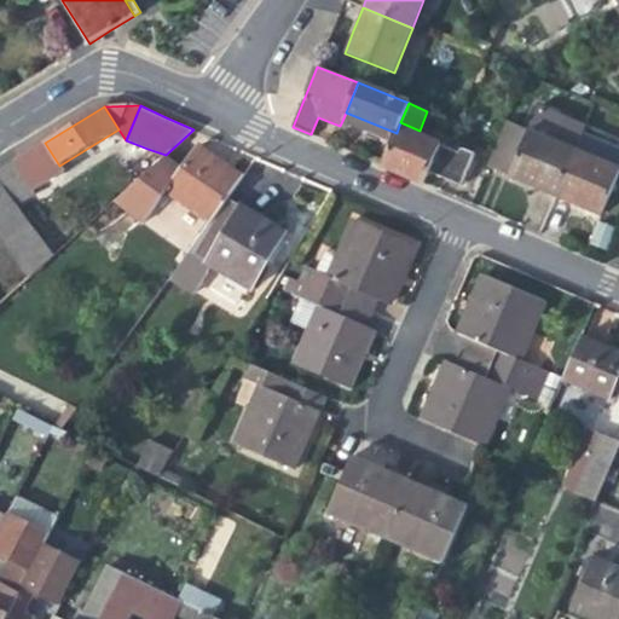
[(342,121),(383,138),(386,132),(395,137),(397,133),(346,113),(342,121)]
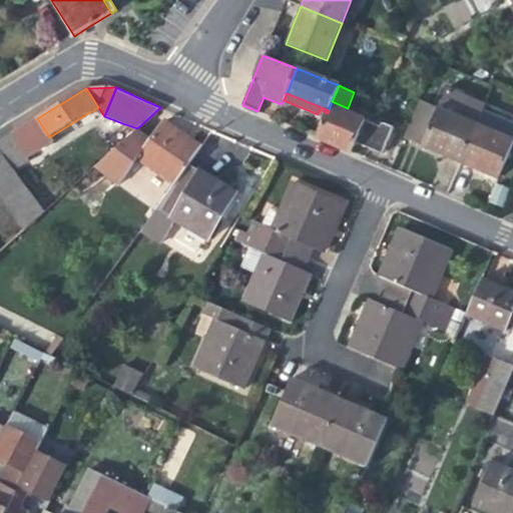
[(443,154),(461,162),(483,110),(445,93),(423,146),(443,154)]
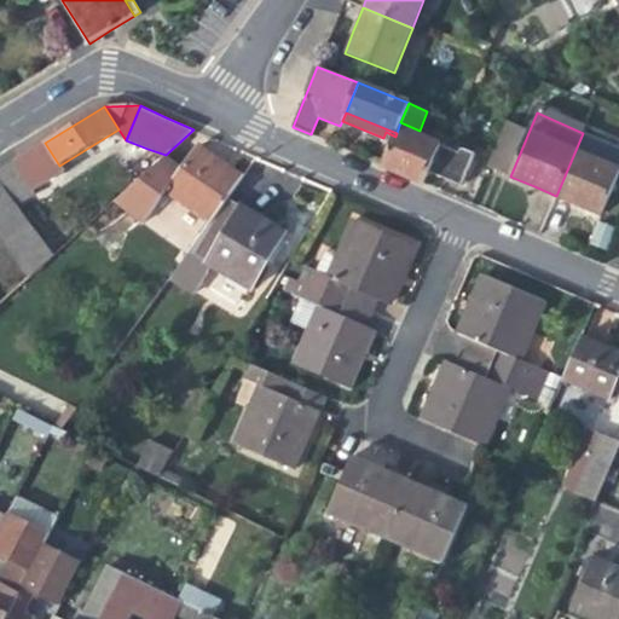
[(426,184),(431,172),(441,144),(443,140),(420,131),(400,122),(397,133),(395,137),(391,148),(383,166),(411,178),(426,184)]
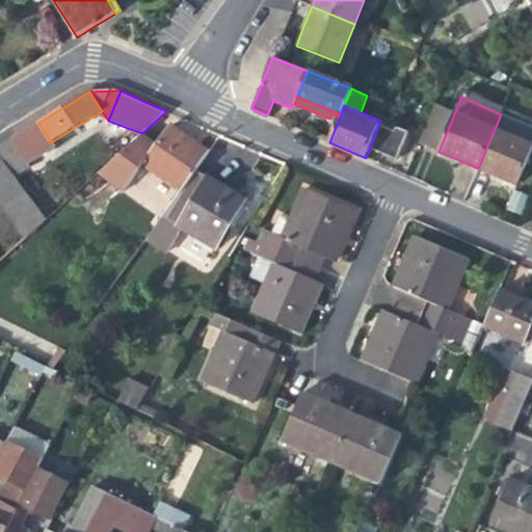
[(102,111),(78,126),(84,135),(108,121),(102,111)]
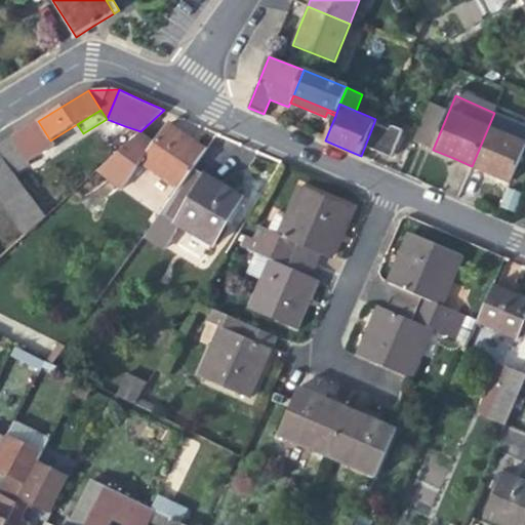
[(323,121),(331,125),(335,116),(327,112),(325,117),(323,121)]
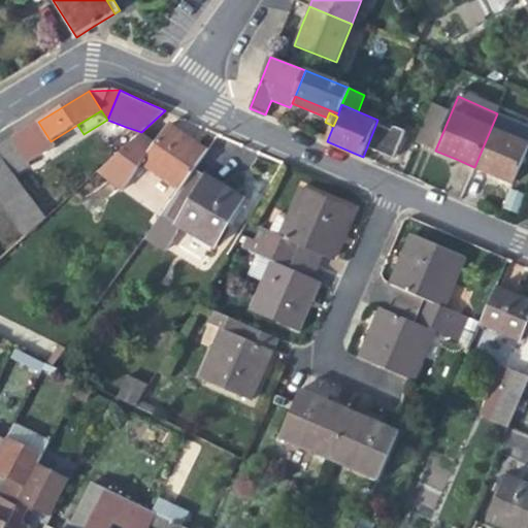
[(527,147),(527,126),(497,113),(474,167),(493,175),(513,184),(527,147)]
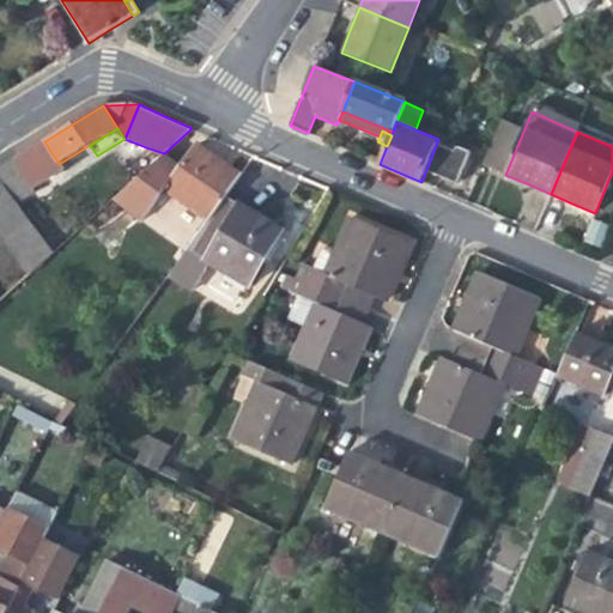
[(59,164),(44,141),(13,161),(31,189),(62,170),(59,164)]
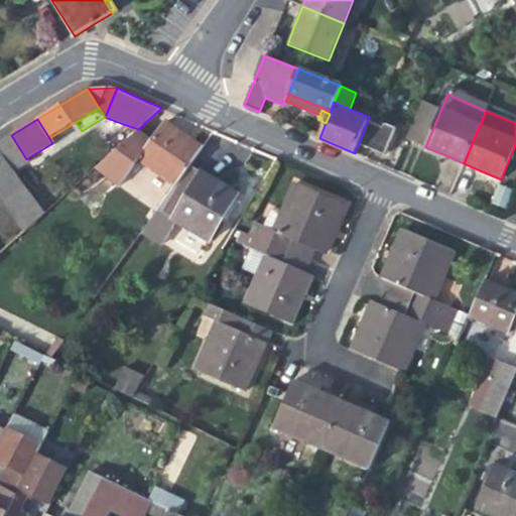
[(383,126),(368,120),(359,143),(374,149),(383,126)]
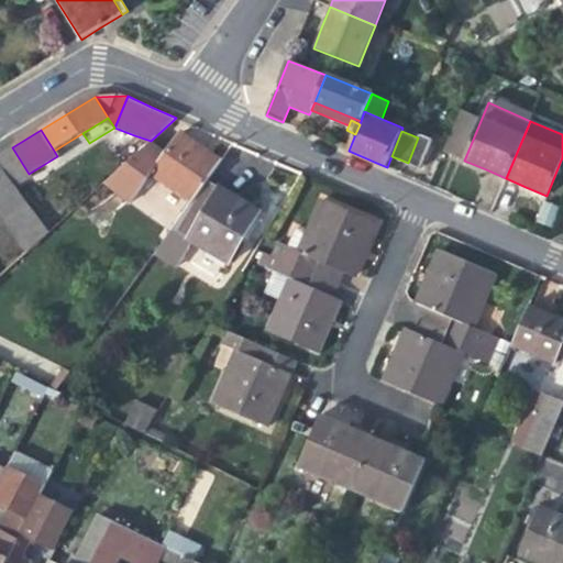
[(181,133),(168,153),(153,175),(192,201),(208,179),(221,161),(201,146),(181,133)]
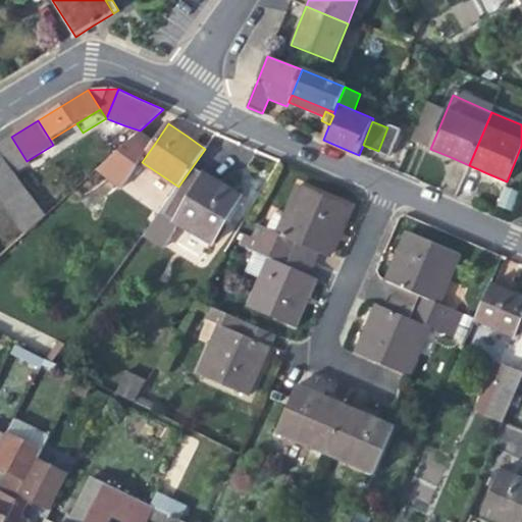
[(389,123),(387,127),(378,151),(389,156),(401,128),(389,123)]
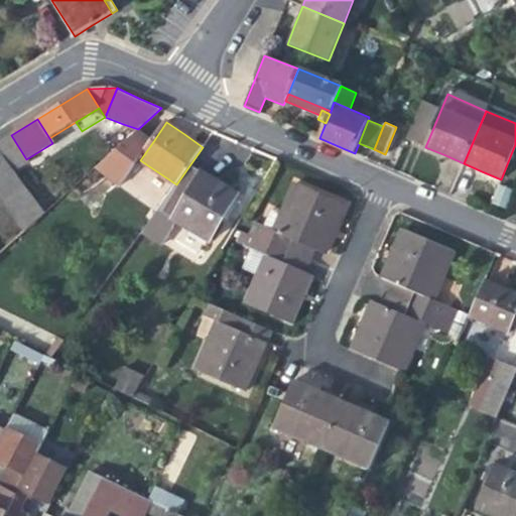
[(113,151),(138,129),(123,124),(105,141),(113,151)]
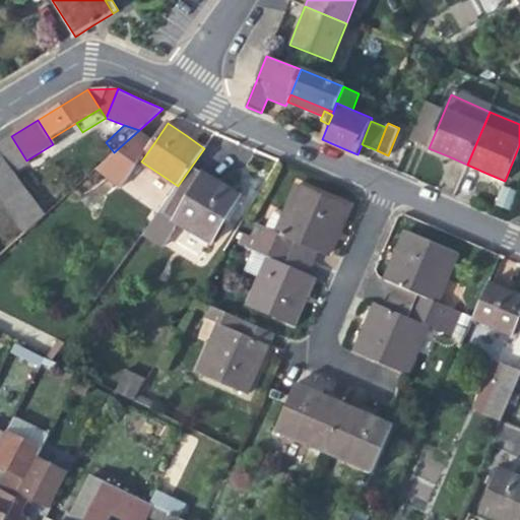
[(141,161),(155,141),(139,130),(114,152),(95,170),(123,188),(141,161)]
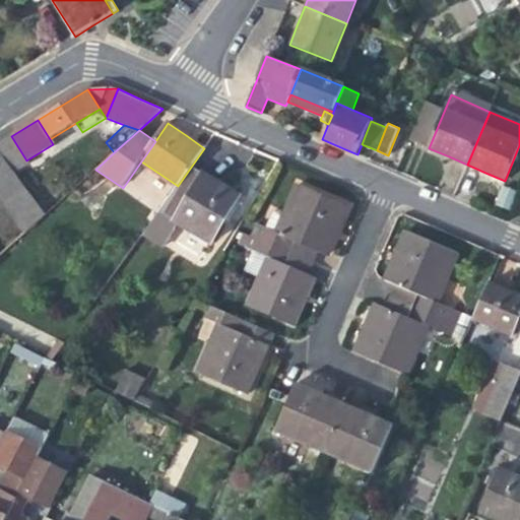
[(28,164),(26,160),(11,136),(0,142),(0,151),(15,173),(28,164)]
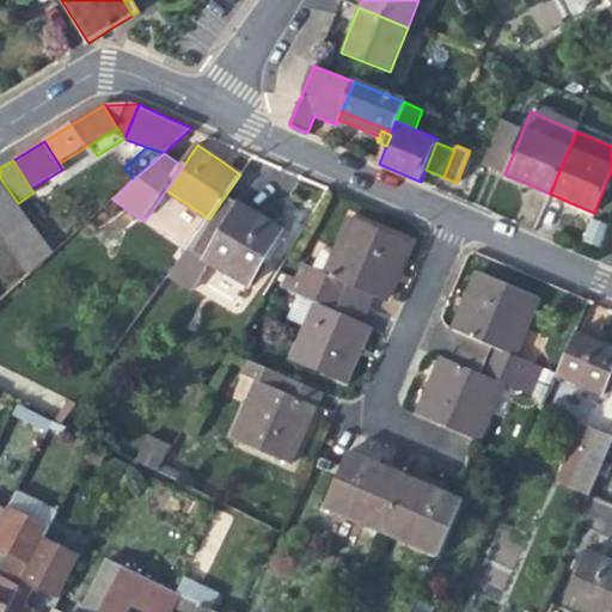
[(18,203),(0,178),(0,236),(29,274),(54,252),(35,226),(18,203)]
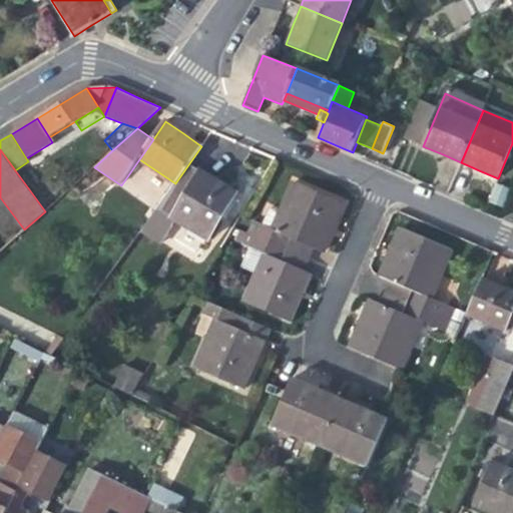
[(156,208),(174,220),(206,240),(235,193),(215,180),(189,163),(175,183),(156,208)]
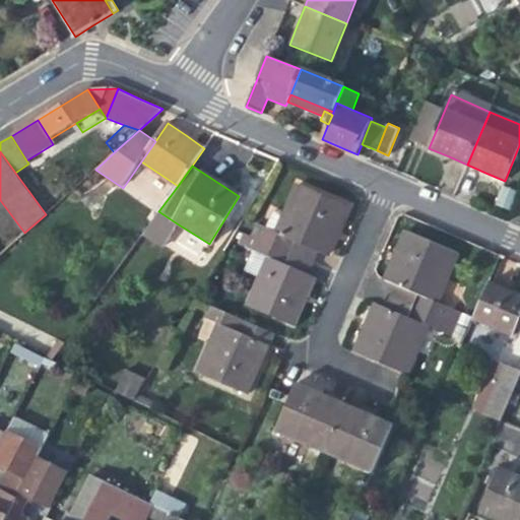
[(44,182),(29,192),(46,214),(59,201),(44,182)]
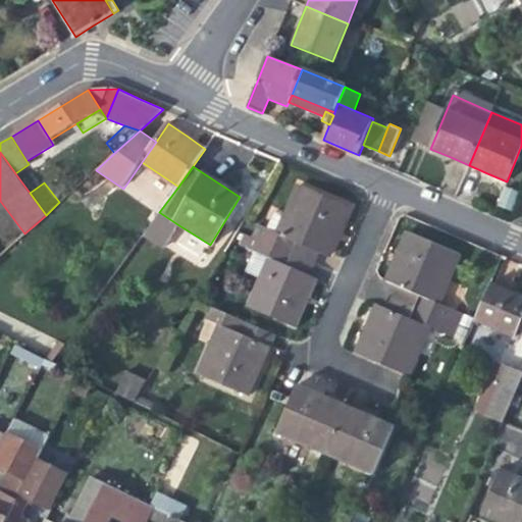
[(276,235),(319,253),(327,257),(340,230),(349,208),(298,186),(283,218),(276,235)]
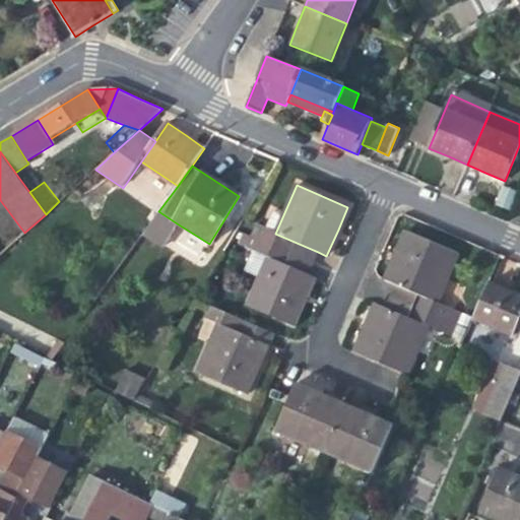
[(496,205),(510,210),(517,192),(504,187),(496,205)]
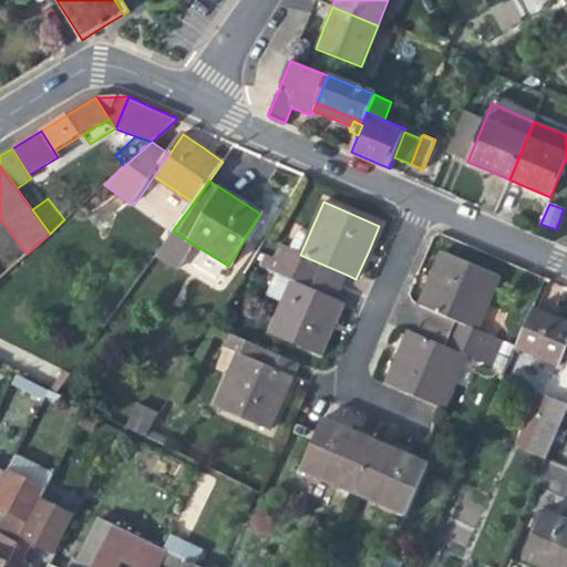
[(177,268),(193,244),(173,230),(155,255),(177,268)]
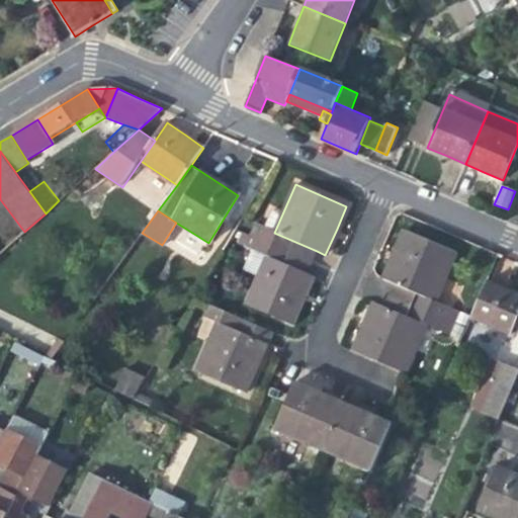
[(271,212),(264,229),(274,233),(281,217),(271,212)]
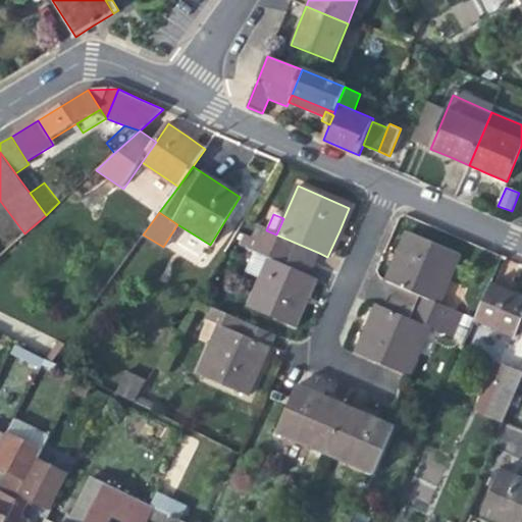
[(314,265),(319,253),(276,235),(266,230),(257,226),(252,238),(314,265)]
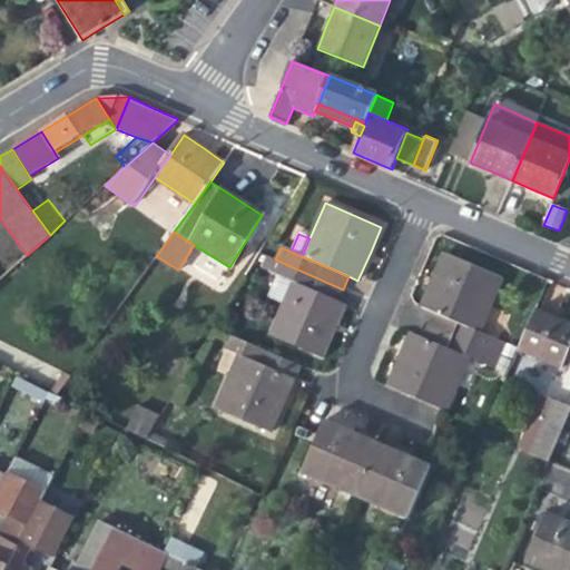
[(425,308),(459,323),(475,330),(498,277),(448,255),(435,283),(425,308)]
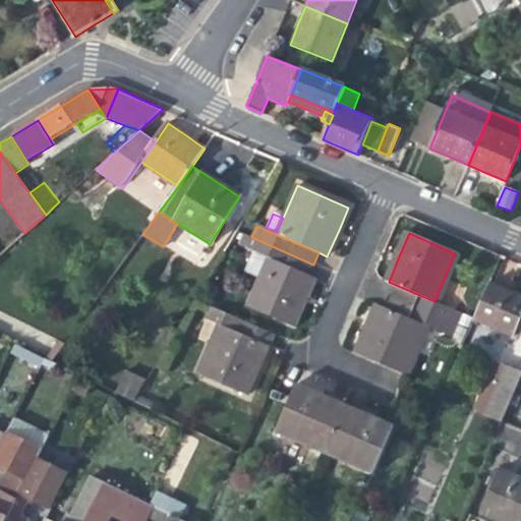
[(267,257),(308,276),(313,265),(251,237),(246,248),(267,257)]
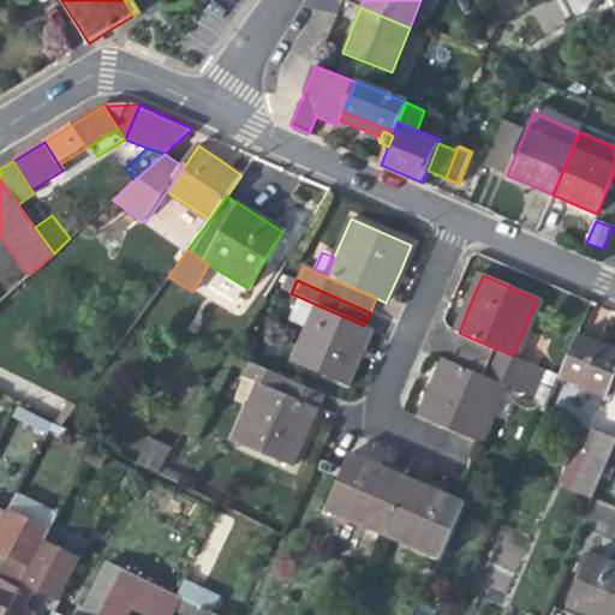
[(374,329),(364,326),(315,304),(290,362),(348,387),(362,358),(374,329)]
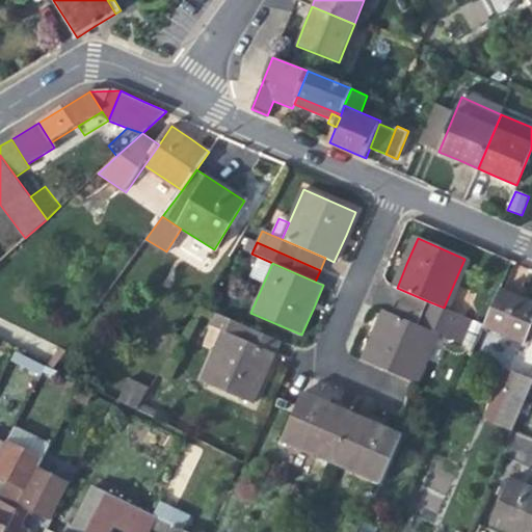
[(498,289),(482,325),(525,343),(531,325),(531,303),(521,299),(498,289)]
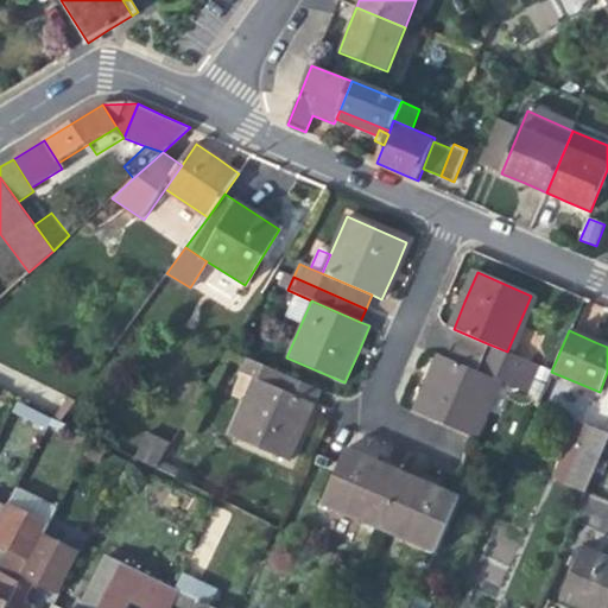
[(507,352),(489,344),(483,358),(534,380),(540,366),(507,352)]
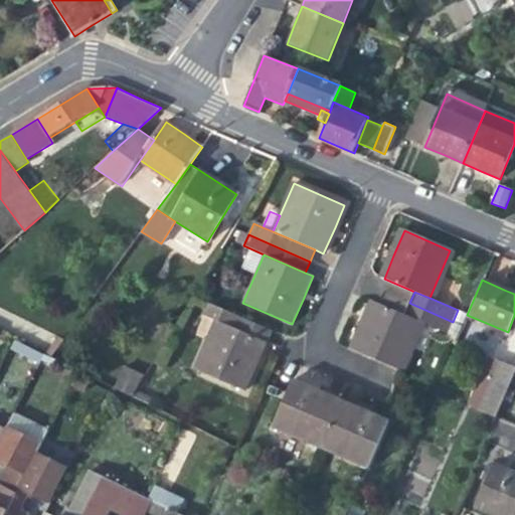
[(216,321),(233,328),(238,317),(192,297),(185,308),(216,321)]
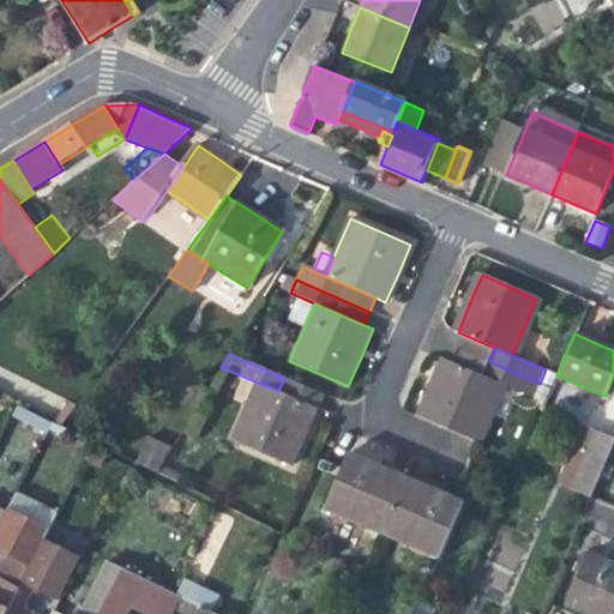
[(506,385),(482,375),(444,359),(431,387),(417,417),(475,441),(480,444),(506,385)]
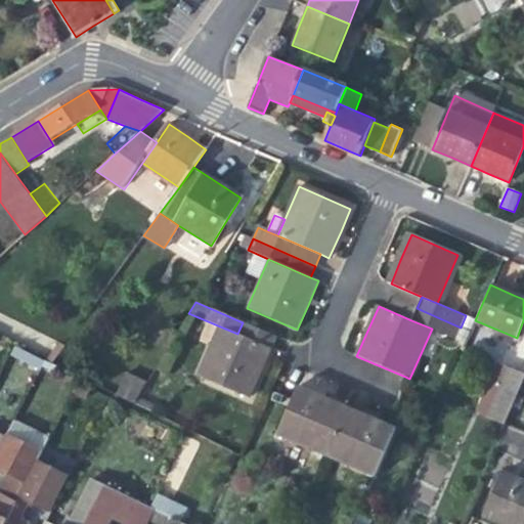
[(417,308),(411,320),(432,329),(455,339),(461,328),(417,308)]
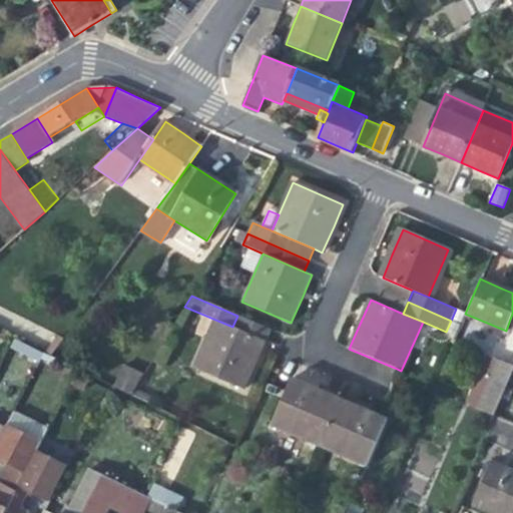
[(272,330),(237,316),(232,327),(264,340),(267,342),(272,330)]
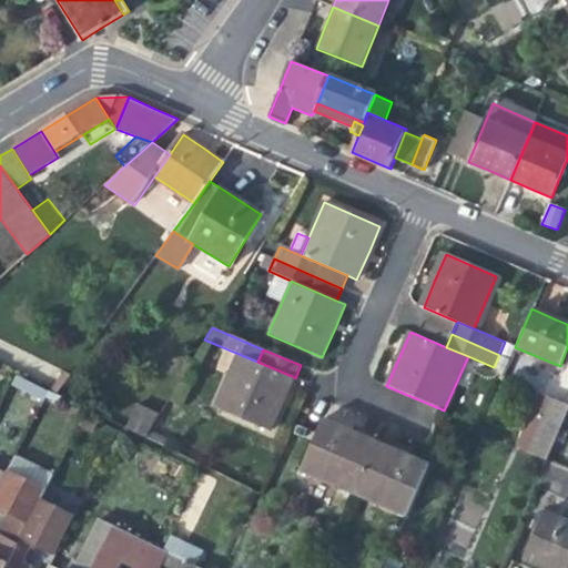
[(292,376),(257,362),(239,354),(216,407),(270,429),(282,402),(292,376)]
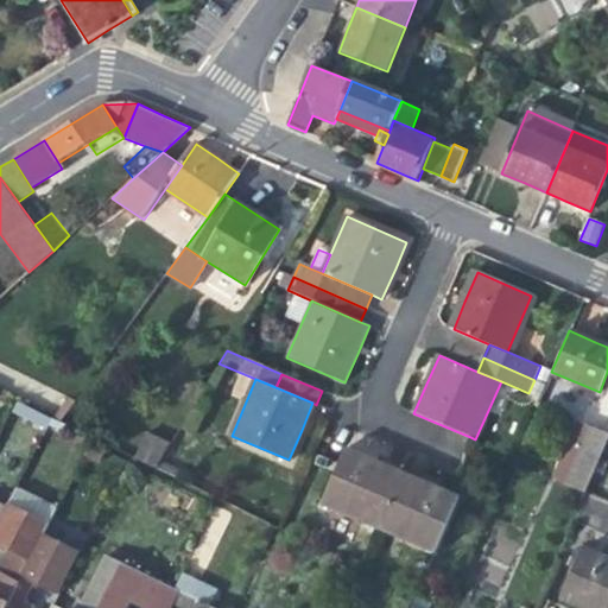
[(14,399),(10,409),(48,428),(52,418),(14,399)]
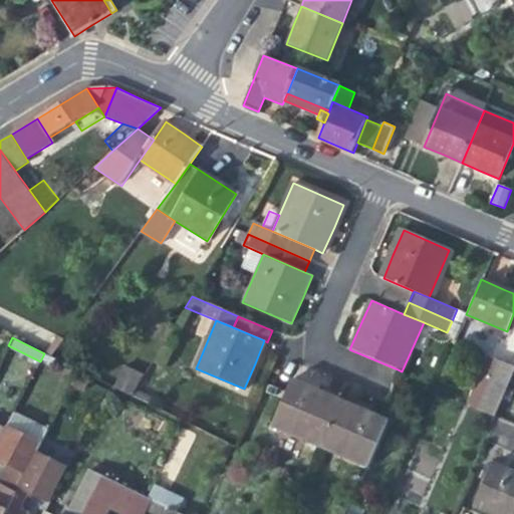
[(494,415),(513,369),(498,362),(478,408),(494,415)]
